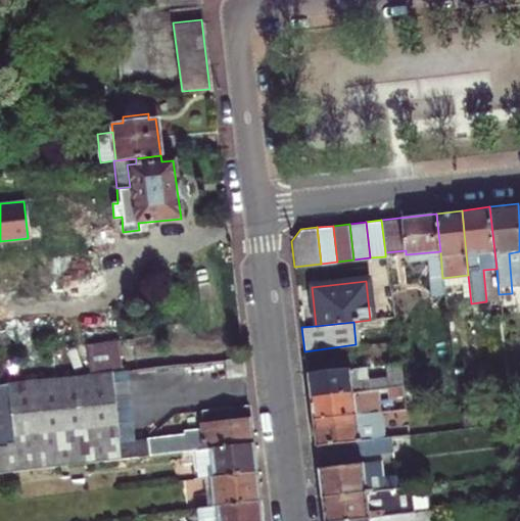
[(87,344),(90,374),(112,372),(121,371),(117,340),(87,344)]
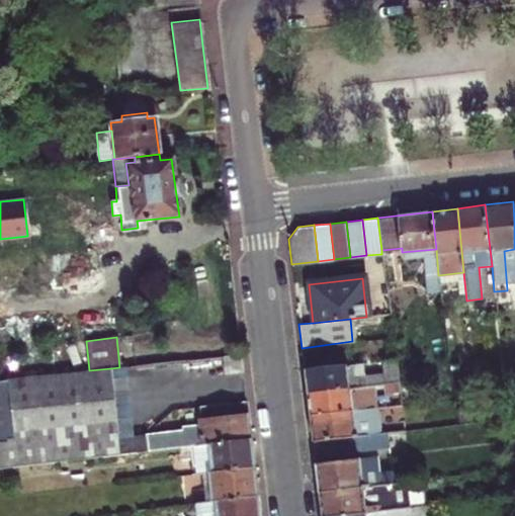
[(303,352),(307,392),(359,387),(358,376),(362,375),(362,363),(348,364),(346,348),(303,352)]
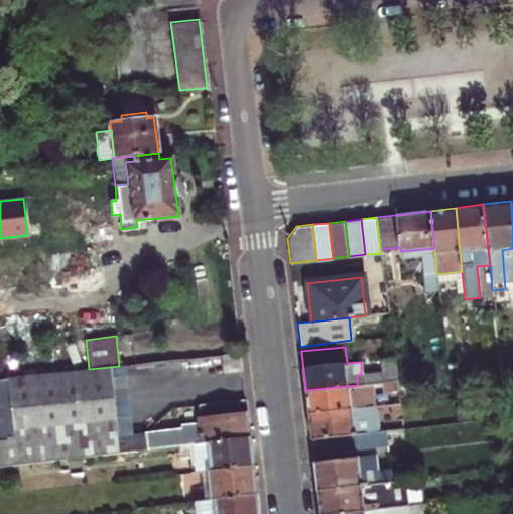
[(393,362),(392,349),(371,351),(372,364),(384,363),(393,362)]
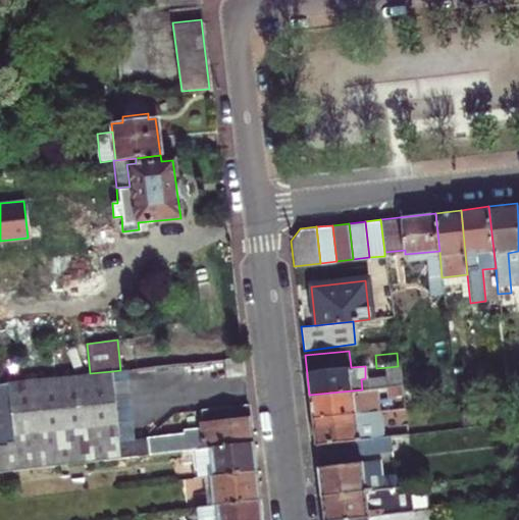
[(245,373),(243,356),(225,359),(227,375),(245,373)]
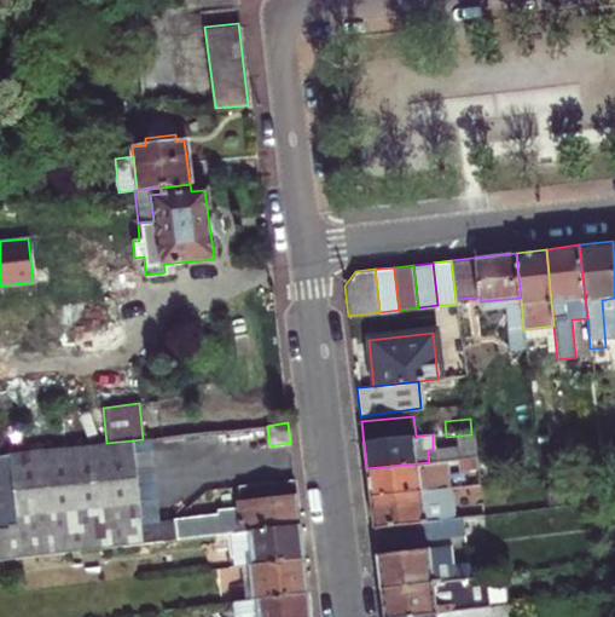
[(471,434),(460,436),(463,459),(474,457),(471,434)]
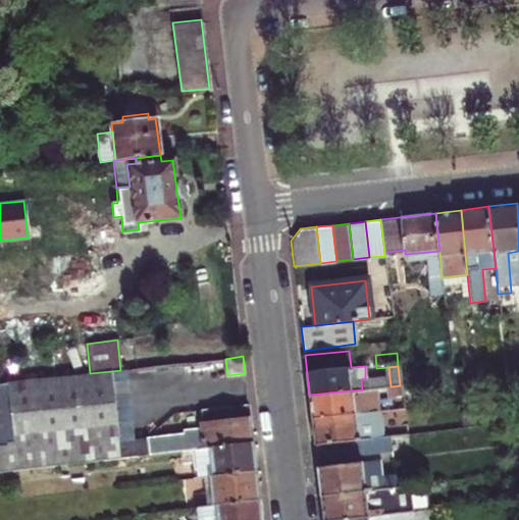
[(0,471),(122,457),(120,438),(112,371),(90,373),(0,383),(0,471)]
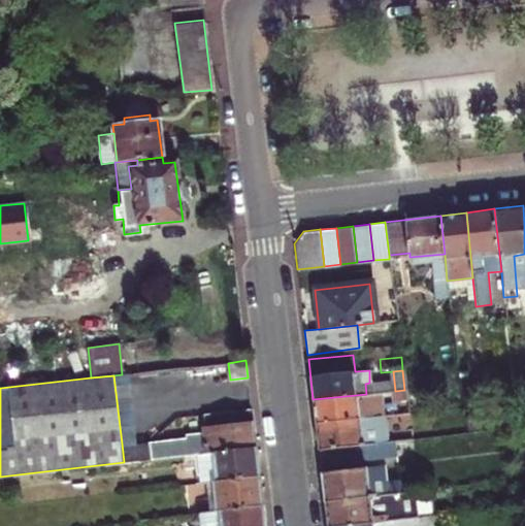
[(407,413),(404,390),(395,391),(397,414),(407,413)]
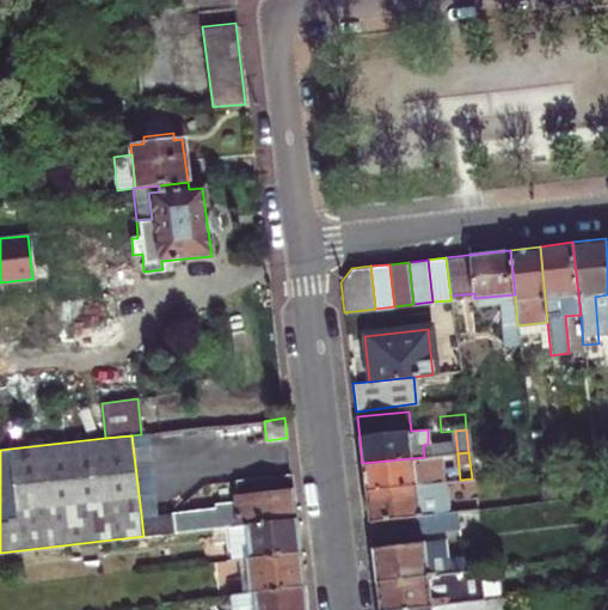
[(362,463),(366,492),(428,485),(427,473),(433,471),(431,456),(424,457),(362,463)]
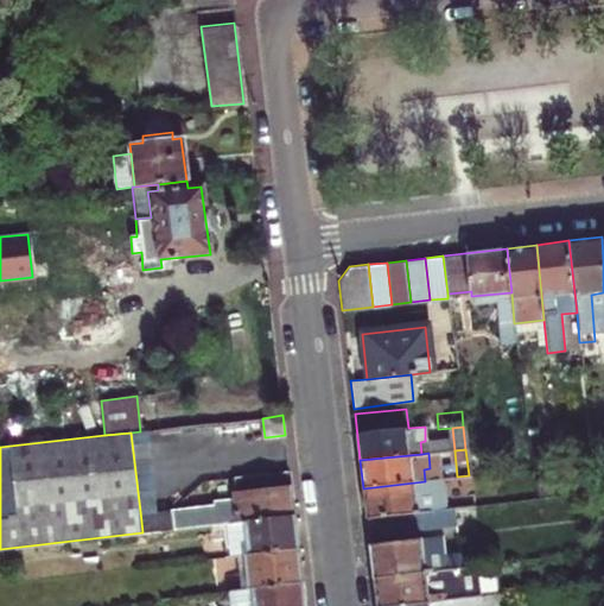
[(234,491),(291,485),(288,468),(231,474),(234,491)]
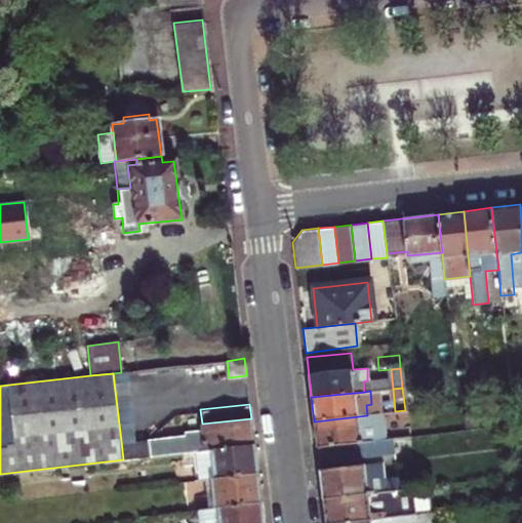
[(314,421),(317,446),(360,441),(391,438),(391,431),(373,433),(371,414),(367,415),(314,421)]
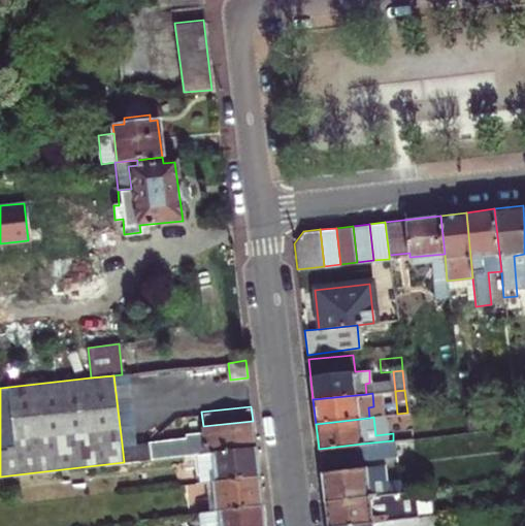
[(124,462),(193,454),(256,447),(253,421),(203,426),(203,430),(174,432),(174,439),(122,444),(124,462)]
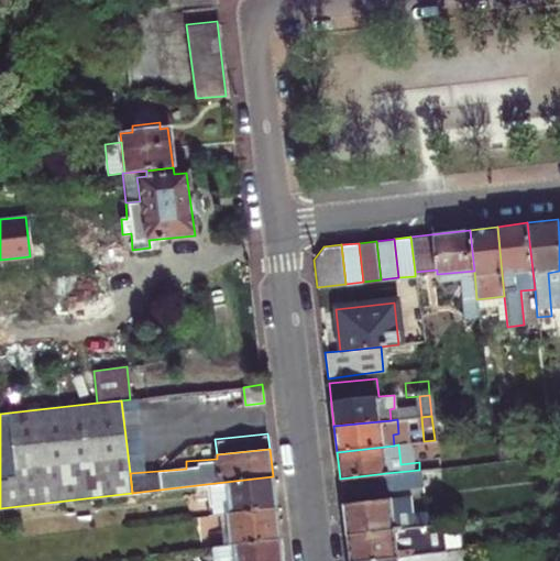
[(340,479),(347,534),(426,524),(424,510),(410,512),(409,495),(390,497),(386,473),(340,479)]
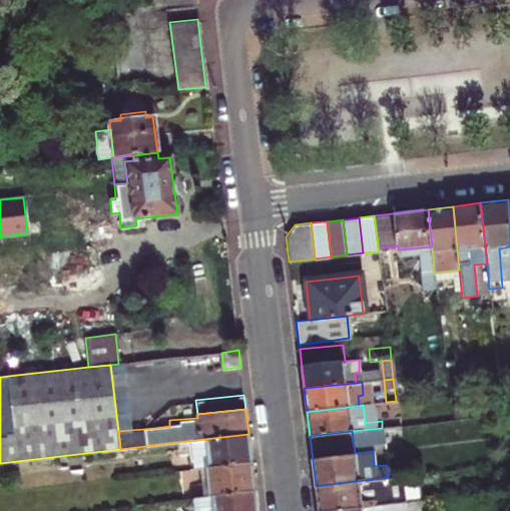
[(196,469),(202,469),(251,463),(248,434),(187,441),(189,449),(193,448),(196,469)]
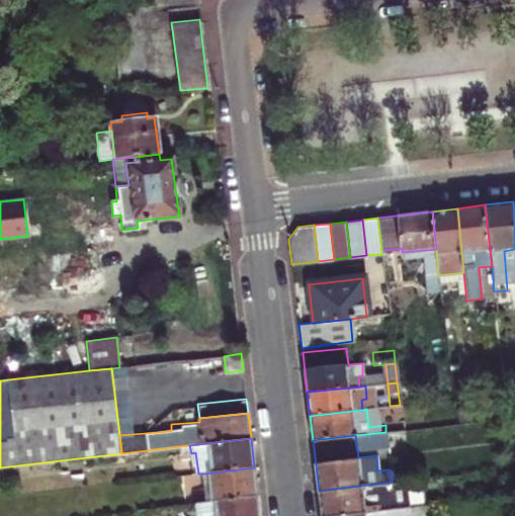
[(254,467),(204,474),(207,501),(257,494),(254,467)]
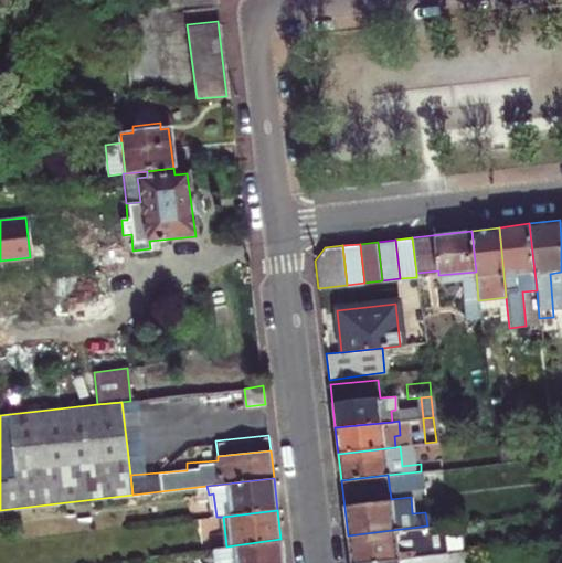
[(348,535),(351,562),(353,562),(431,553),(427,526),(348,535)]
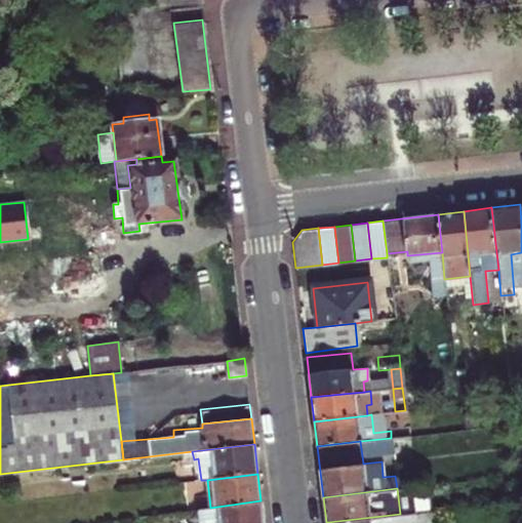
[(206,522),(263,522),(261,500),(210,508),(200,509),(201,518),(206,518),(206,522)]
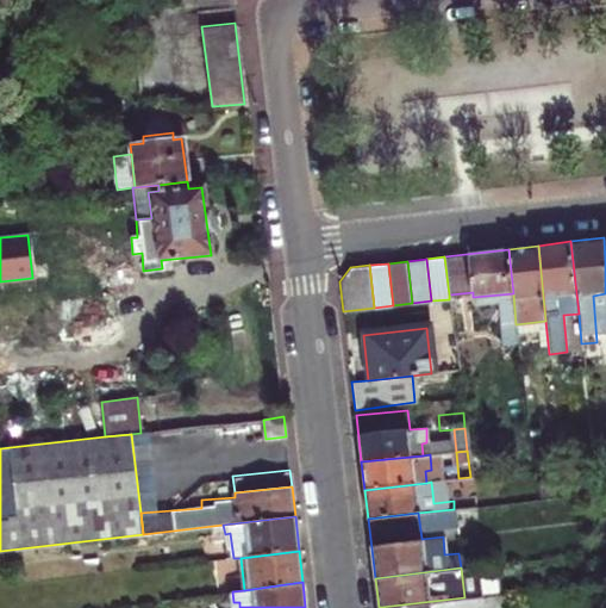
[(481,607),(480,596),(464,597),(381,607),(481,607)]
